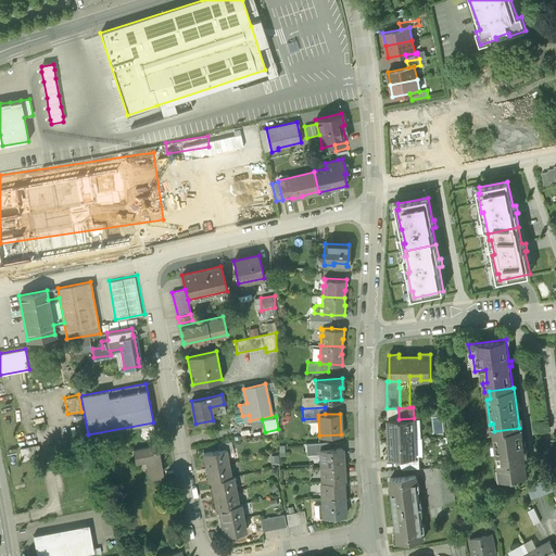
[(399,419),(388,420),(388,431),(389,431),(390,439),(411,438),(412,438),(411,419),(414,419),(414,418),(399,419)]
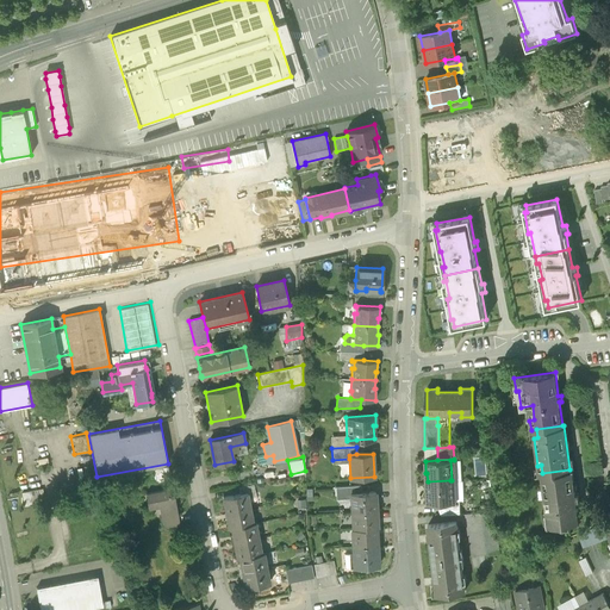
[(601,465),(586,467),(587,474),(602,473),(601,465)]
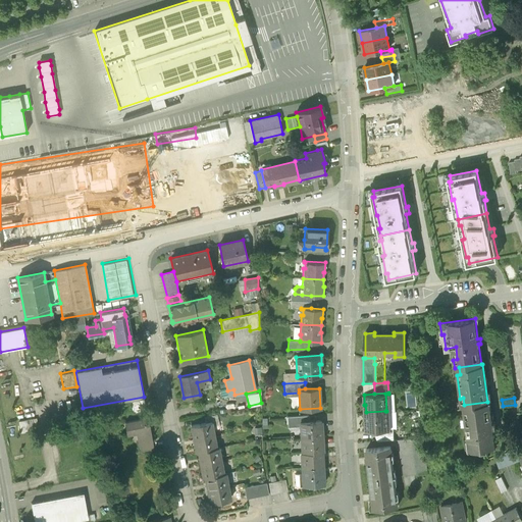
[(464,405),(463,405),(464,413),(468,412),(469,423),(466,424),(467,437),(469,437),(471,449),(496,446),(489,401),(487,402),(464,405)]
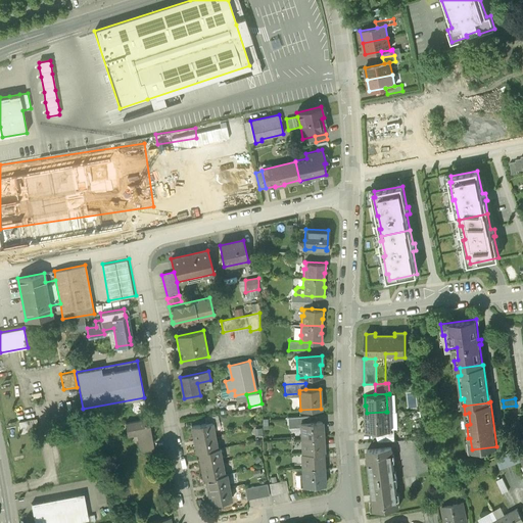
[(367,413),(366,414),(367,431),(378,430),(387,430),(387,429),(386,412),(367,413)]
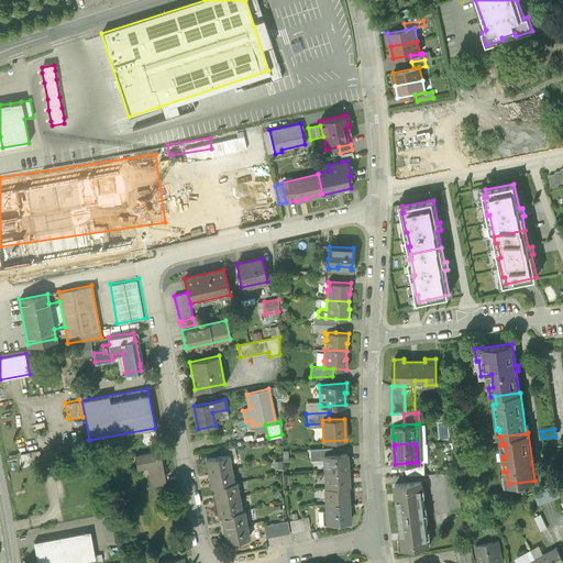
[(234,446),(220,449),(221,455),(228,454),(235,453),(234,446)]
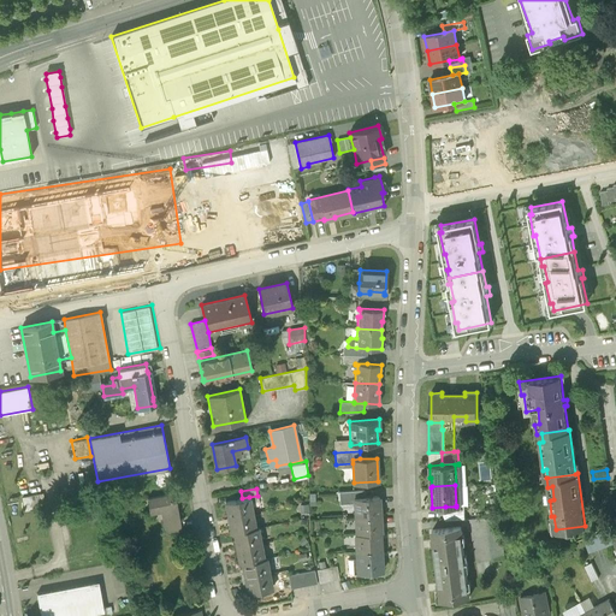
[(43,492),(22,496),(24,510),(46,507),(43,492)]
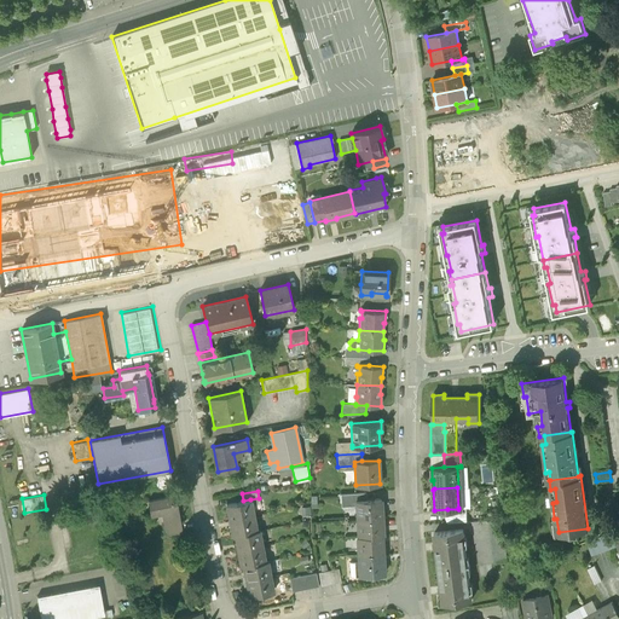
[(175,496),(148,501),(150,514),(162,512),(166,534),(183,532),(175,496)]
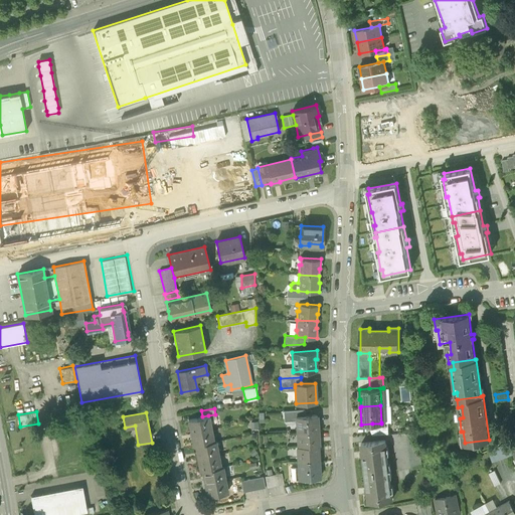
[(305,415),(296,415),(296,416),(297,431),(318,430),(317,414),(305,415)]
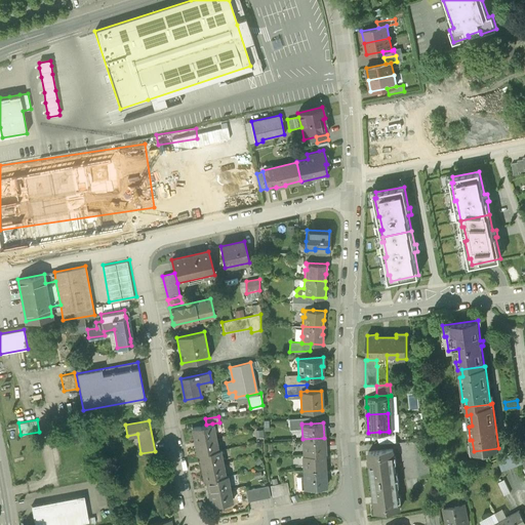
[(206,425),(192,428),(195,441),(215,437),(212,423),(206,425)]
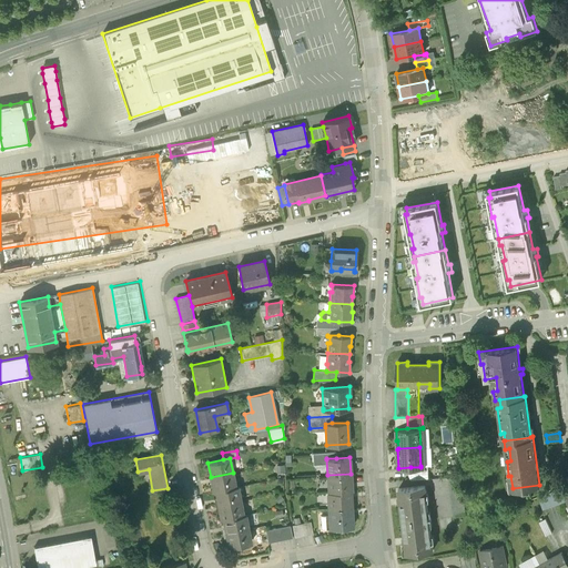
[(427,466),(421,466),(421,467),(411,467),(412,479),(428,478),(427,466)]
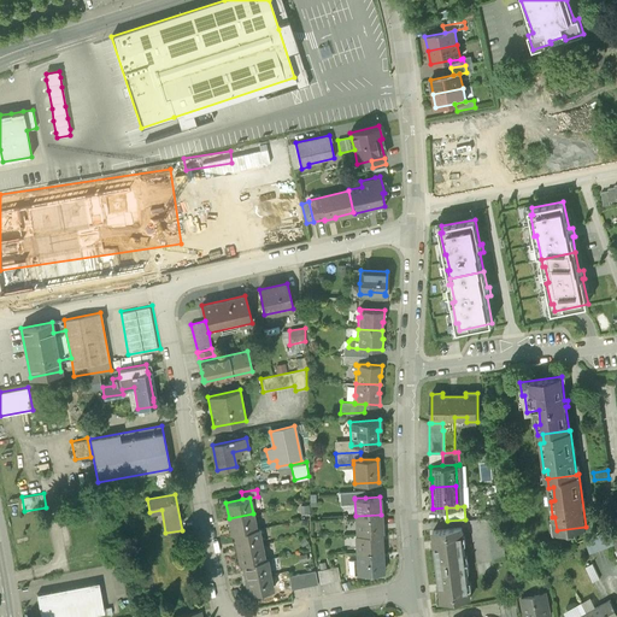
[(266,522),(265,511),(254,512),(256,523),(266,522)]
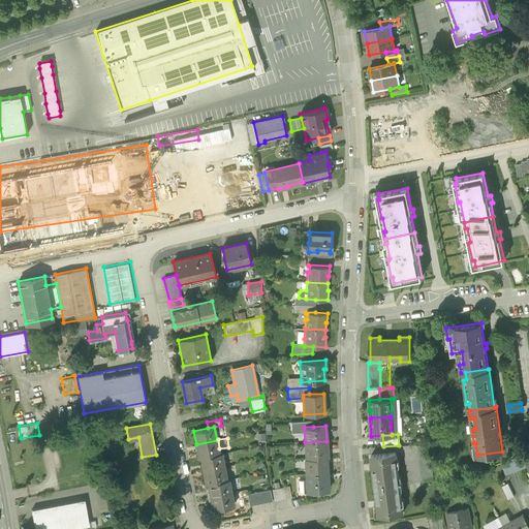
[(217,440),(196,444),(198,458),(200,457),(219,454),(217,440)]
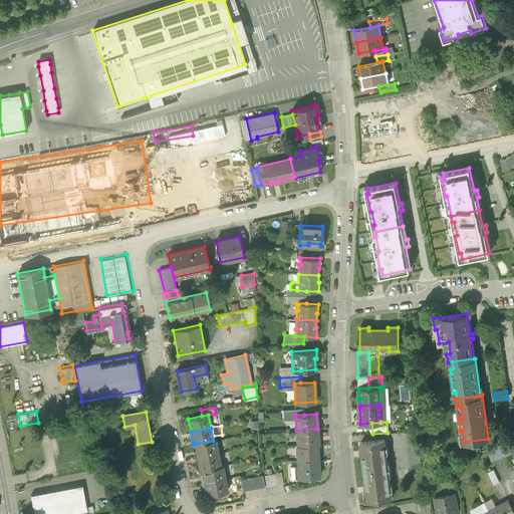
[(317,429),(296,430),(297,445),(317,444),(318,444),(317,429)]
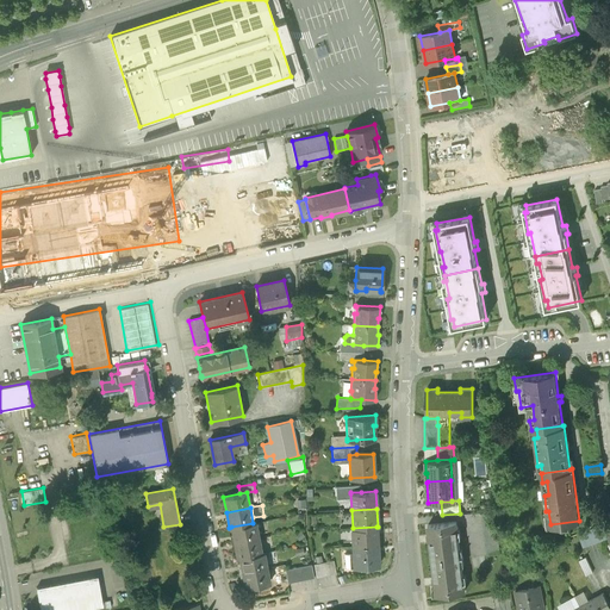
[(495,510),(481,512),(486,554),(500,553),(495,510)]
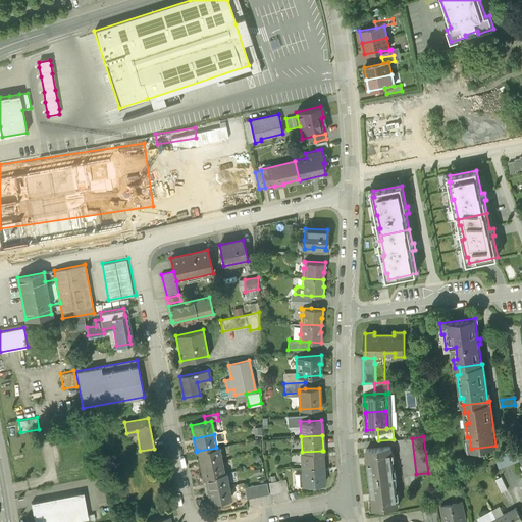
[(390,446),(366,449),(370,478),(394,475),(390,446)]
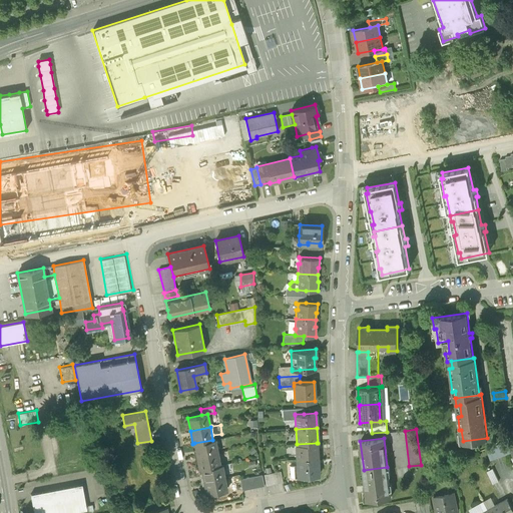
[(212,440),(194,443),(197,456),(217,452),(214,439),(212,440)]
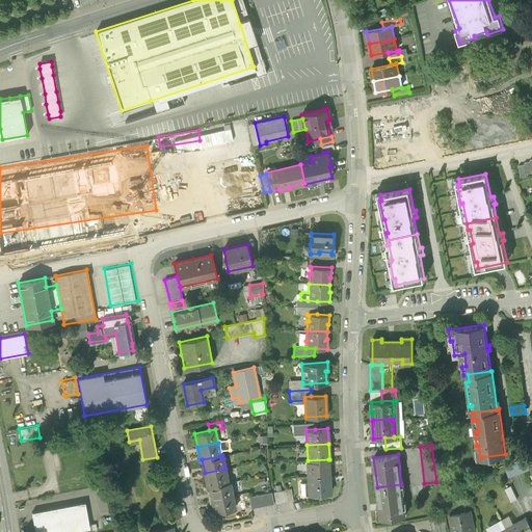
[(519,459),(504,464),(508,476),(531,468),(529,462),(527,456),(519,459)]
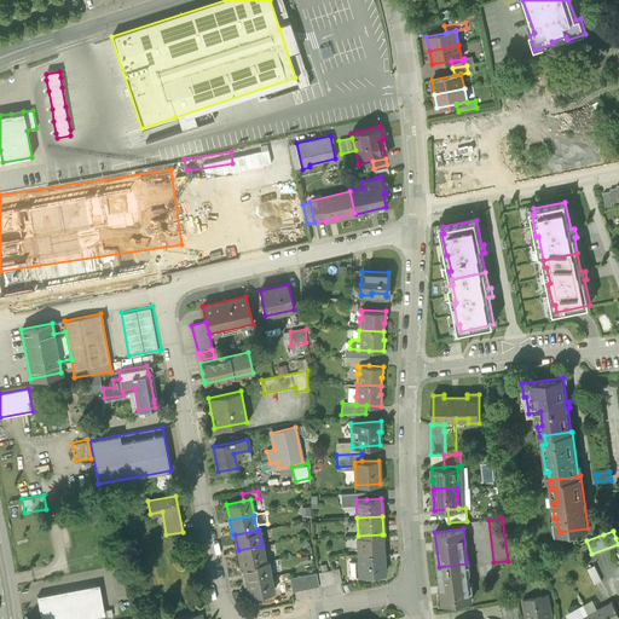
[(358,536),(357,536),(358,554),(383,551),(382,534),(358,536)]
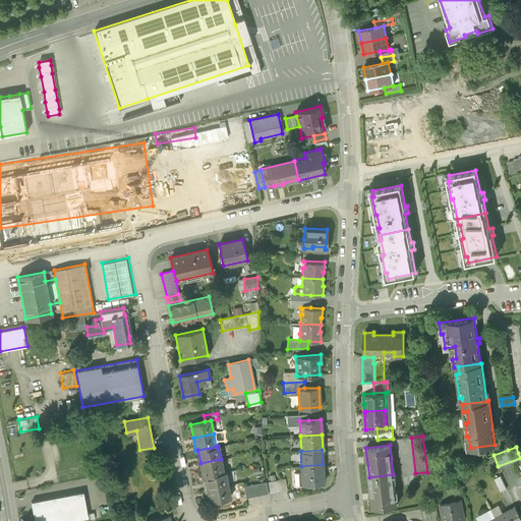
[(221,459),(200,463),(203,476),(205,475),(223,472),(221,459)]
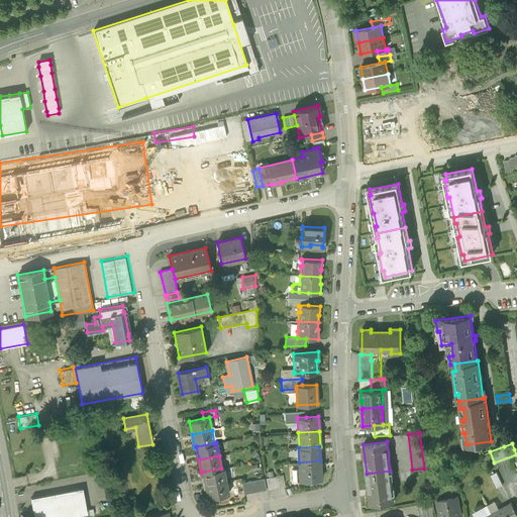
[(320,460),(299,462),(299,469),(292,469),(292,481),(321,479),(320,460)]
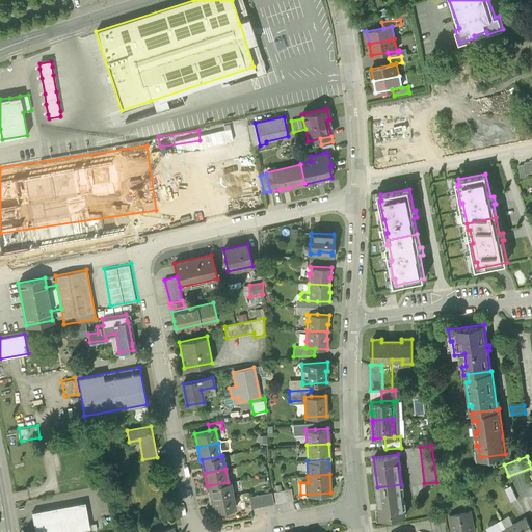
[(228,482),(209,485),(211,499),(233,495),(230,481),(228,482)]
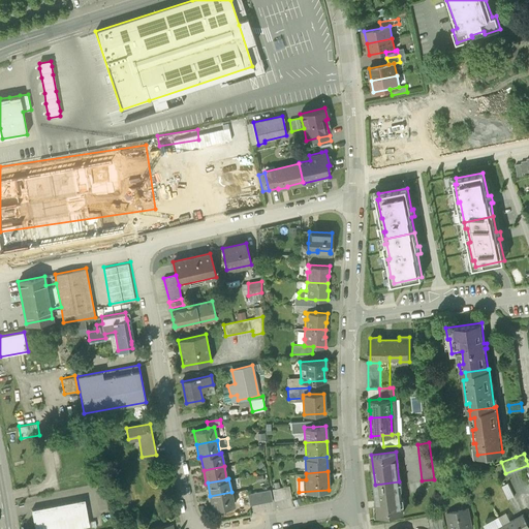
[(399,481),(375,485),(379,516),(403,512),(399,481)]
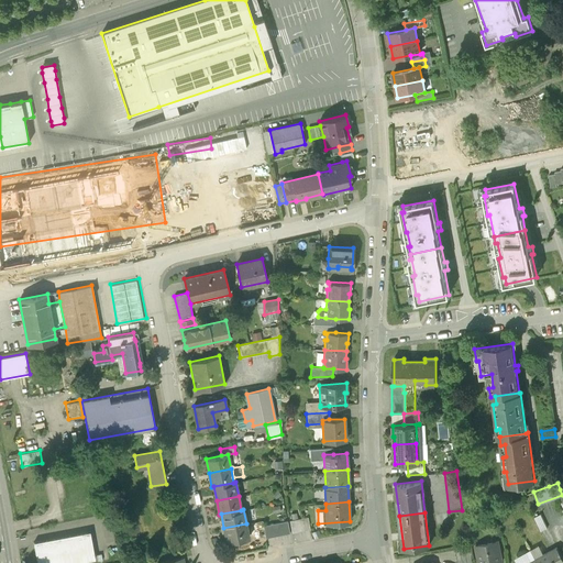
[(541,514),(534,517),(541,530),(548,528),(541,514)]
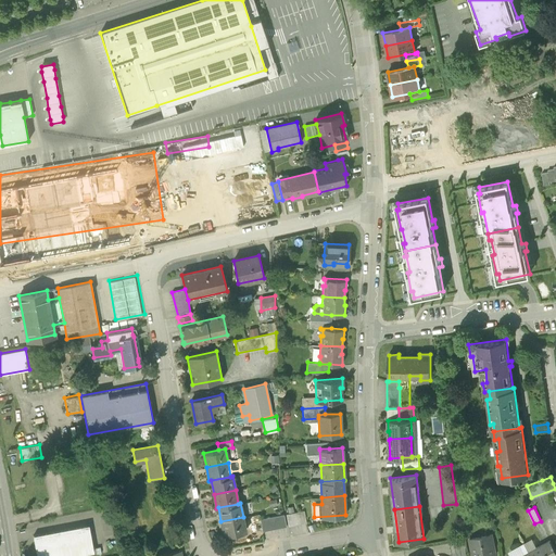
[(243,517),(220,521),(224,535),(245,531),(243,517)]
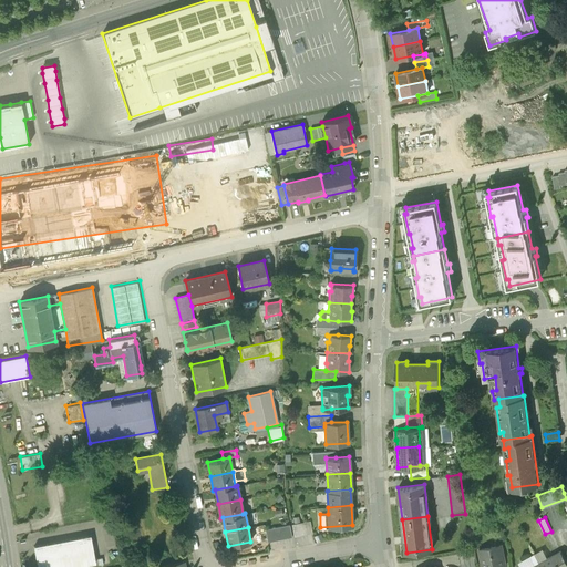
[(91,535),(33,545),(38,566),(70,566),(95,563),(91,535)]
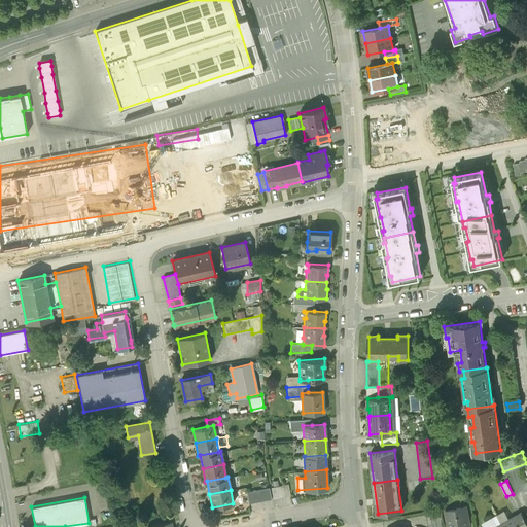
[(466,506),(445,511),(448,526),(459,526),(470,525),(466,506)]
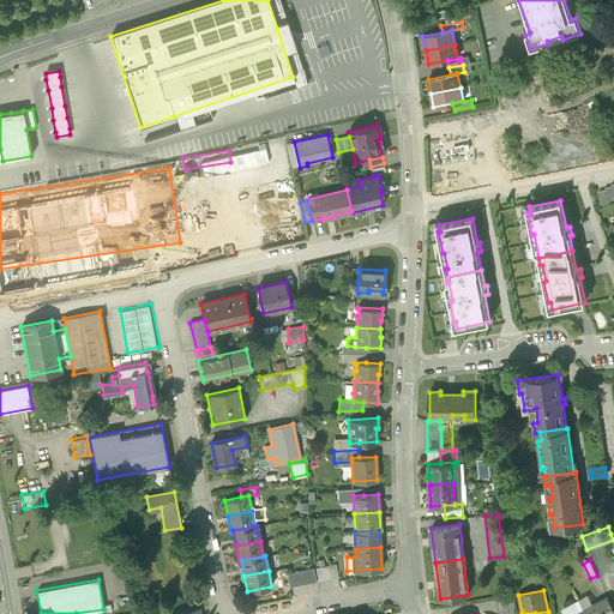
[(515,613),(511,595),(497,597),(499,613),(515,613)]
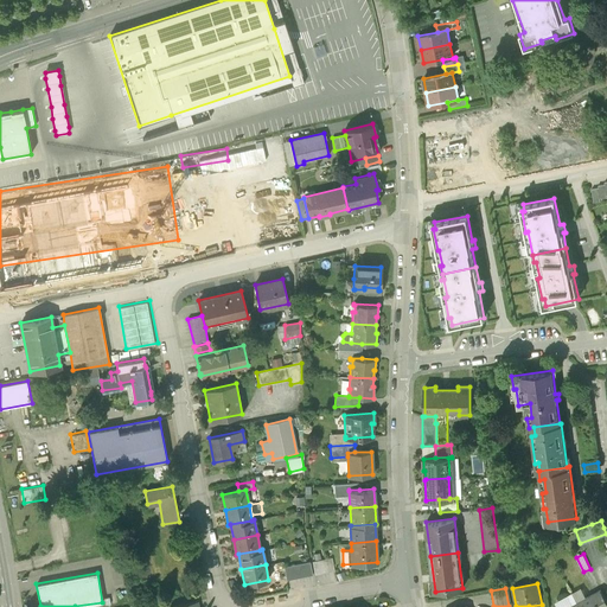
[(606,606),(606,601),(601,589),(568,606),(606,606)]
